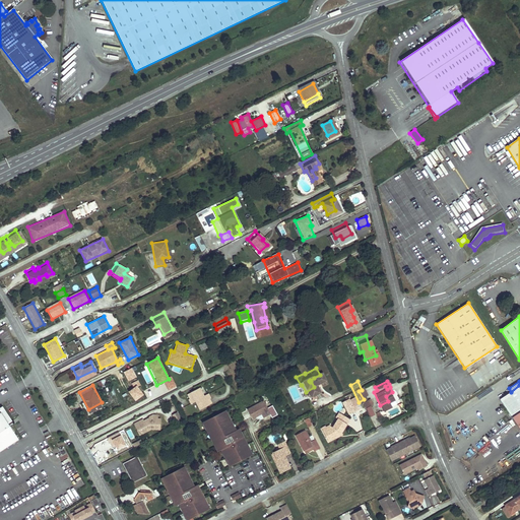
[(189,400),(193,398),(197,406),(206,401),(204,397),(208,395),(209,394),(207,391),(202,393),(198,385),(189,390),(191,394),(188,396),(187,397),(189,400)]
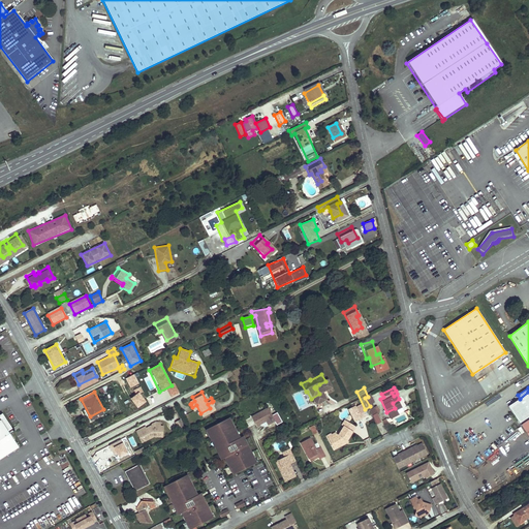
[(528,392),(520,399),(508,406),(521,425),(528,418),(528,392)]
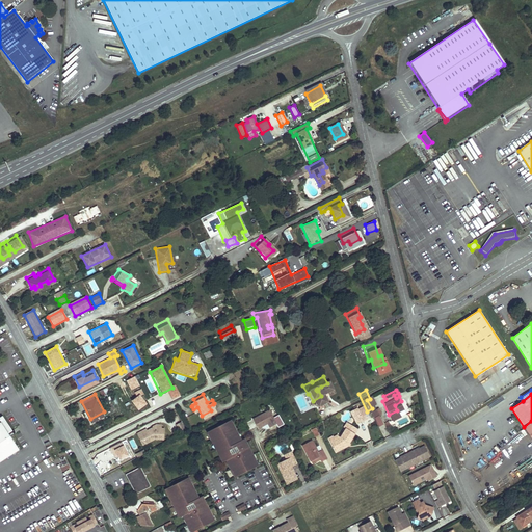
[(364,411),(361,407),(355,410),(351,402),(344,406),(351,419),(364,411)]
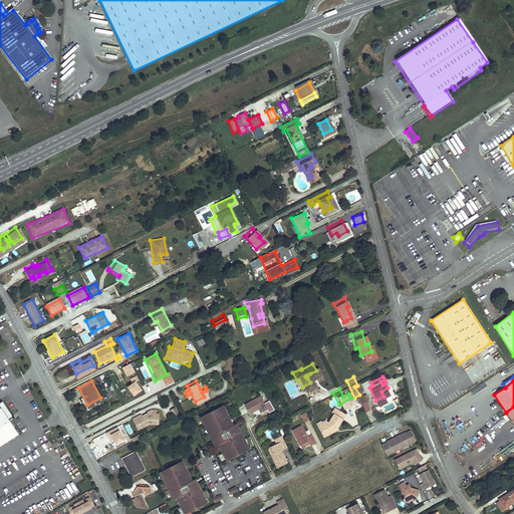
[(256,395),(241,403),(245,412),(248,411),(249,407),(254,408),(255,411),(263,407),(256,395)]
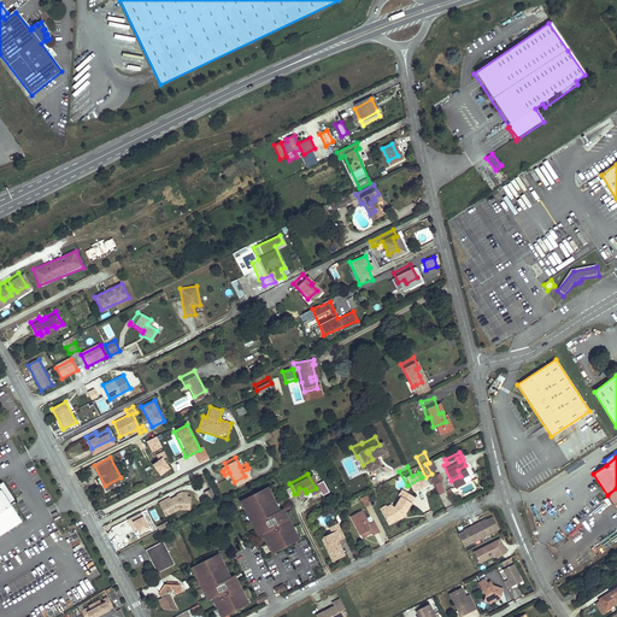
[(9,498),(0,485),(0,530),(17,519),(4,500),(9,498)]
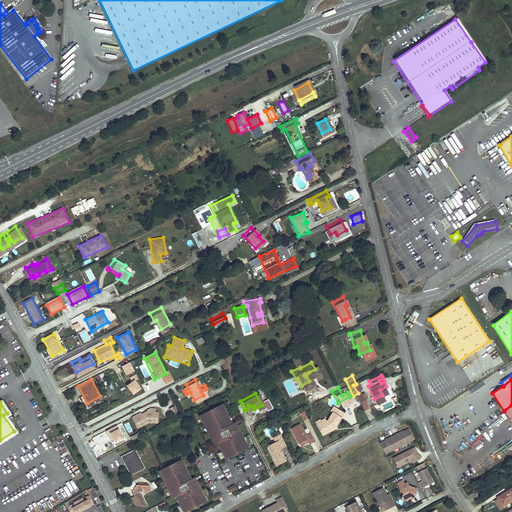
[(215,402),(196,413),(209,437),(212,436),(214,439),(222,455),(242,445),(230,422),(227,424),(226,422),(215,402)]
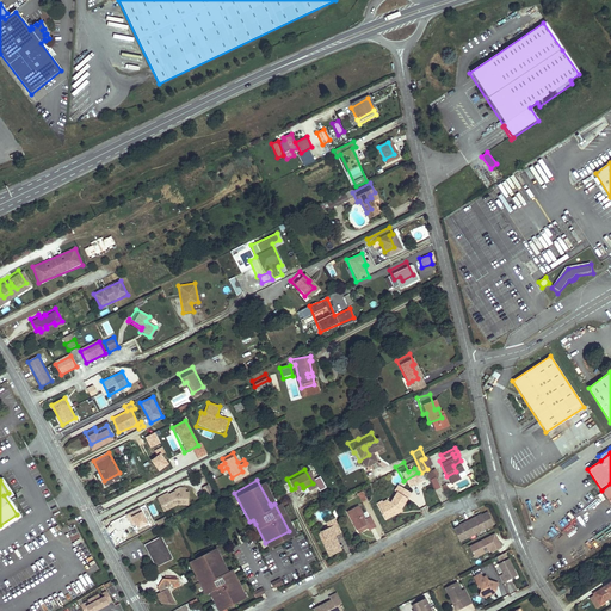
[(376,499),(383,511),(392,506),(390,504),(397,499),(405,487),(394,481),(388,492),(384,493),(376,499)]
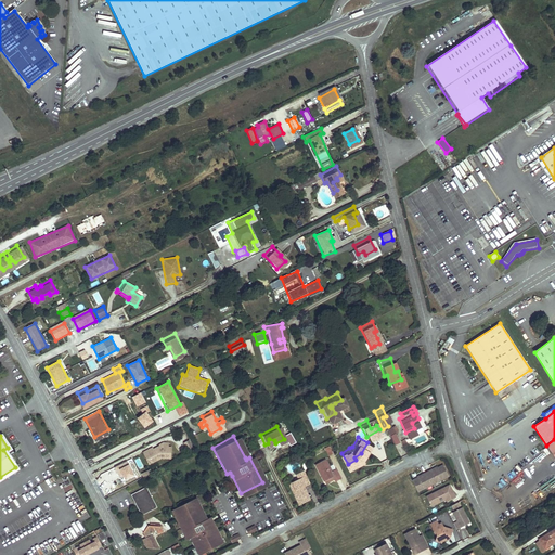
[(165,439),(159,439),(155,441),(155,442),(150,446),(143,449),(149,457),(156,453),(158,453),(158,454),(168,455),(168,443),(165,443),(165,439)]
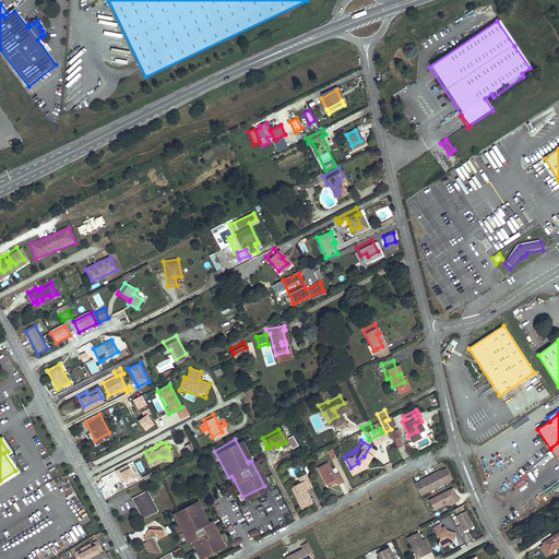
[(151,447),(141,452),(146,464),(159,458),(159,456),(157,456),(150,461),(144,452),(151,449),(151,447)]
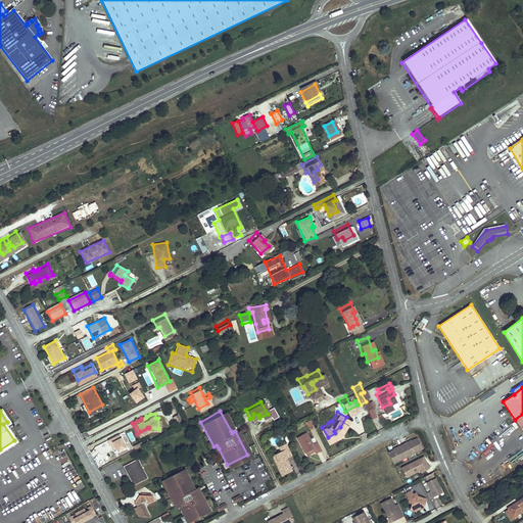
[(291,432),(299,448),(307,444),(310,447),(311,449),(316,446),(312,437),(308,439),(302,427),(291,432)]
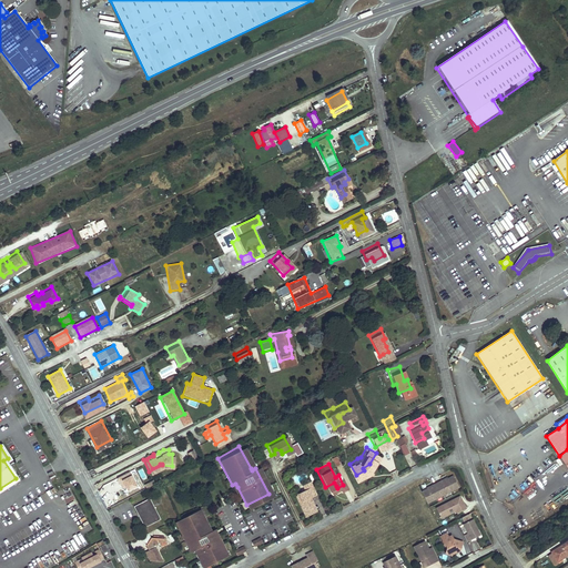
[(426,504),(459,488),(453,475),(421,490),(426,504)]
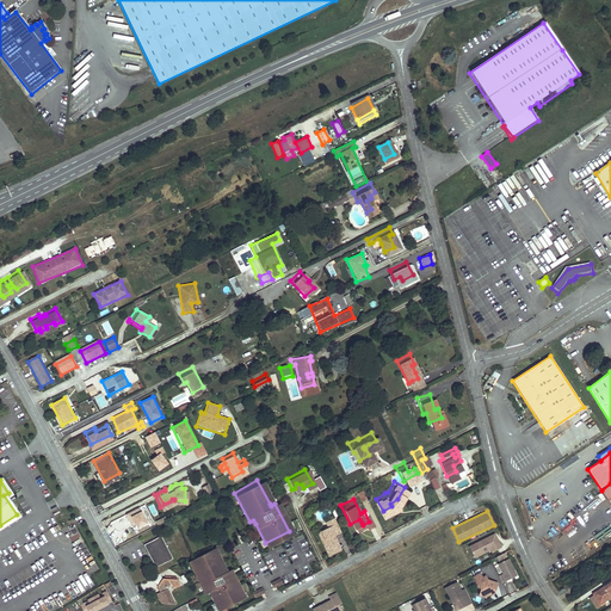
[(314,532),(323,550),(335,544),(332,539),(331,539),(326,532),(328,531),(334,529),(327,514),(318,519),(321,525),(315,528),(316,531),(314,532)]
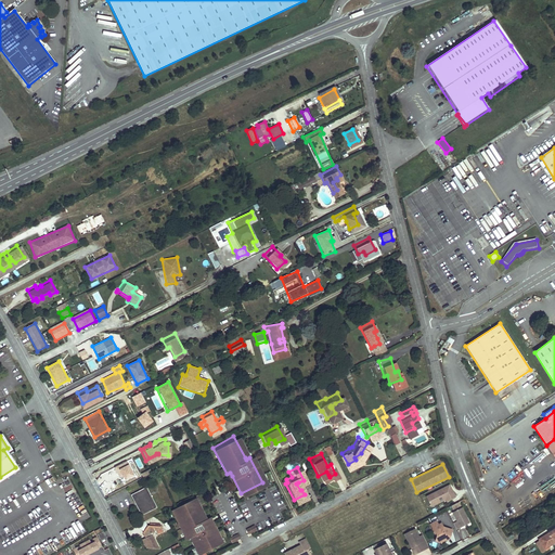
[(151,504),(141,485),(128,492),(138,512),(151,504)]
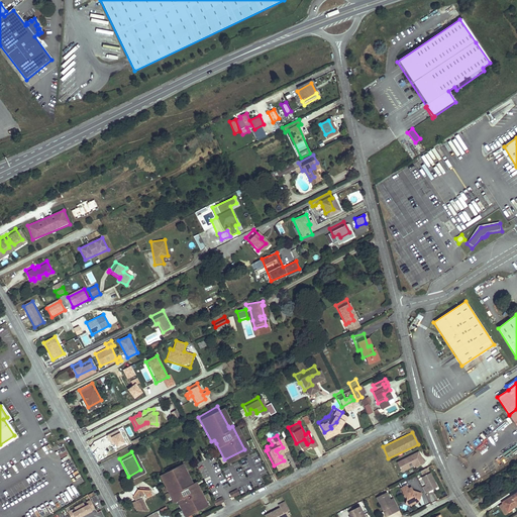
[(401,473),(424,462),(419,451),(396,461),(401,473)]
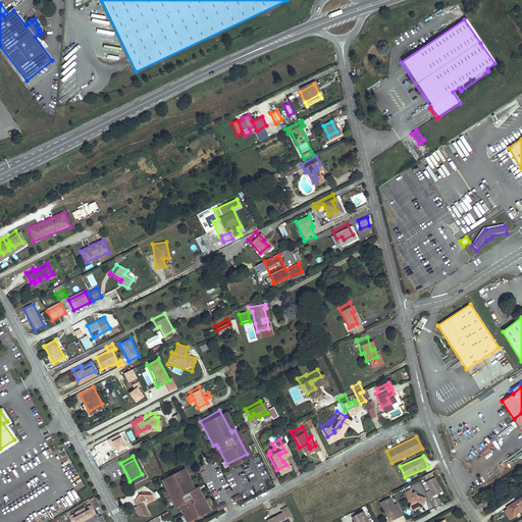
[(178,465),(158,476),(171,501),(175,500),(176,502),(185,517),(205,507),(195,487),(191,489),(189,485),(178,465)]
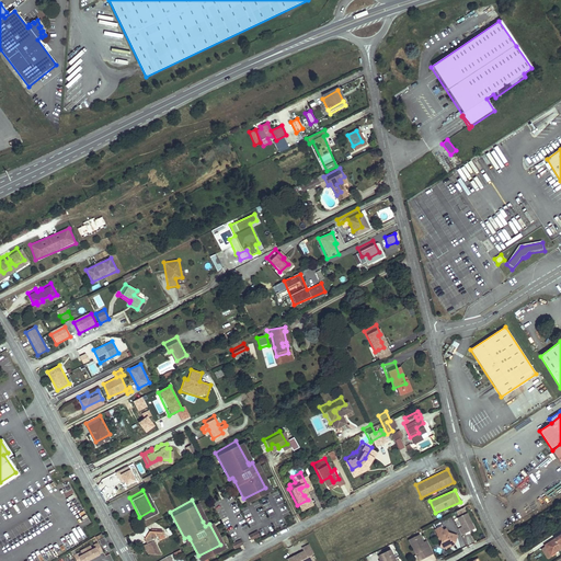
[(464,507),(455,512),(458,517),(466,512),(464,507)]
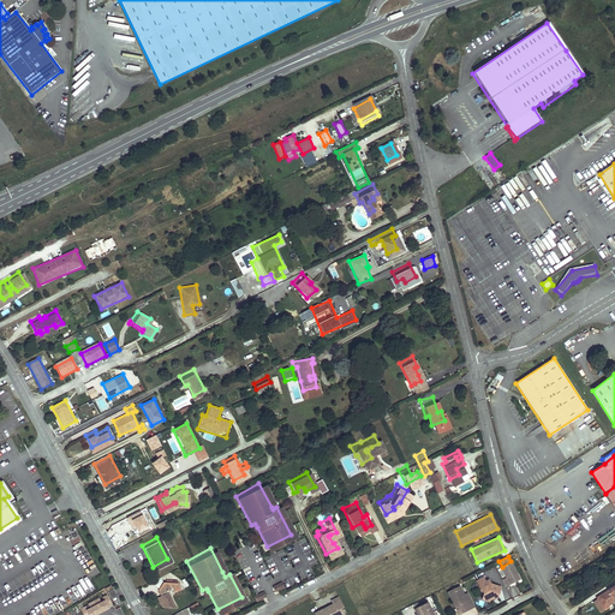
[(497,569),(507,587),(521,580),(512,562),(497,569)]
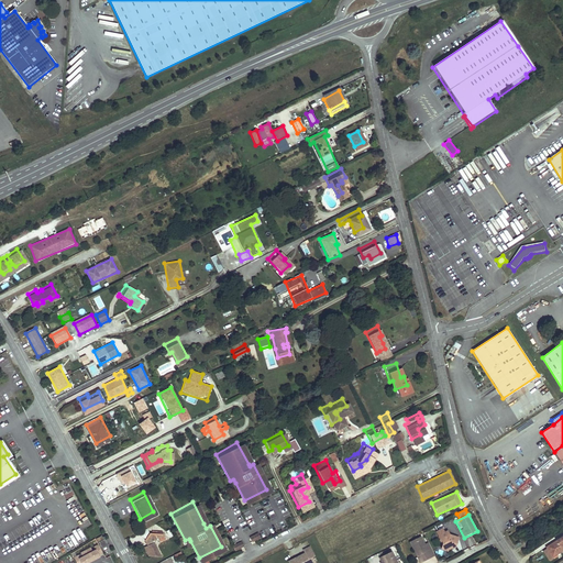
[(451,541),(454,531),(445,528),(443,525),(440,526),(433,529),(435,533),(437,532),(439,537),(439,538),(437,542),(443,544),(444,542),(446,541),(449,541),(450,542),(451,541)]
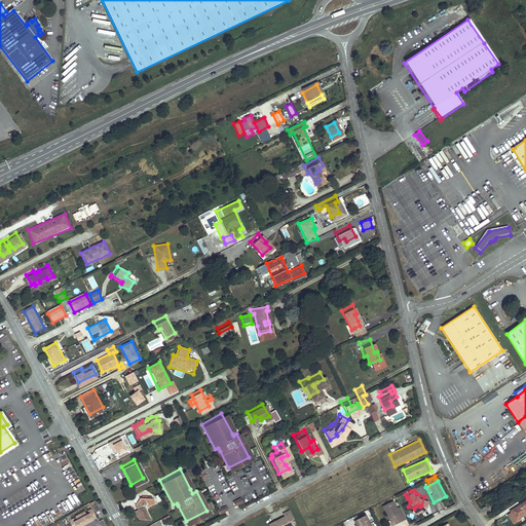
[(130,501),(133,506),(139,502),(146,499),(144,494),(135,495),(130,501)]
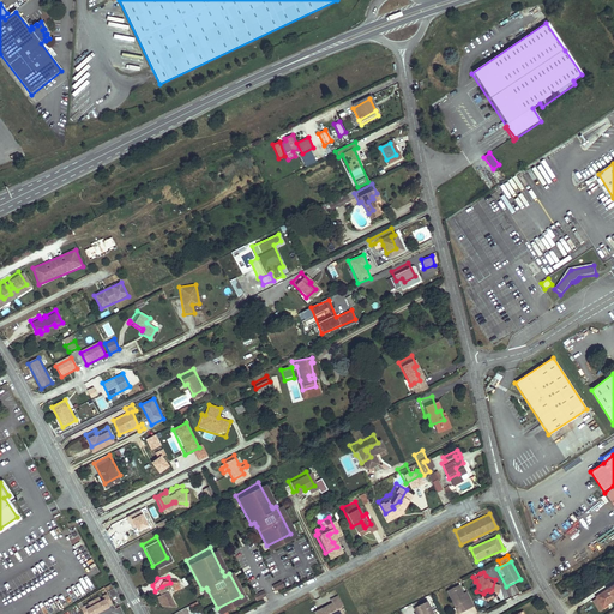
[(468,600),(464,593),(462,594),(458,587),(455,578),(443,584),(450,600),(456,597),(459,605),(468,600)]
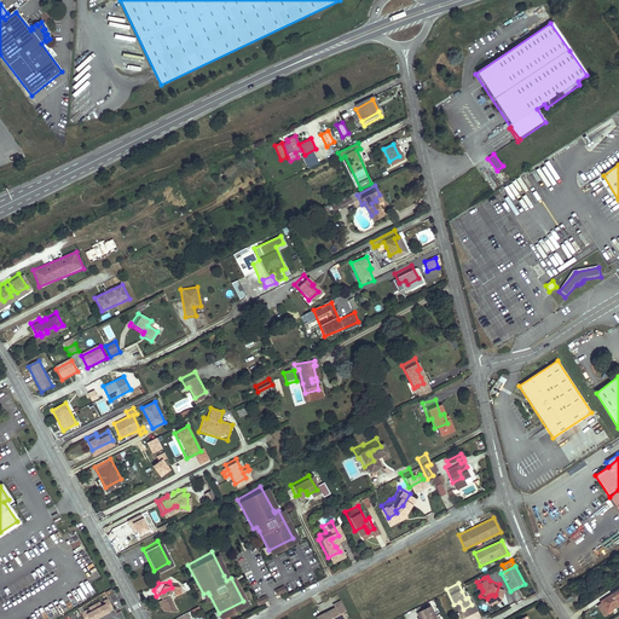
[(618,589),(601,602),(602,603),(608,613),(615,608),(615,609),(618,606),(618,589)]
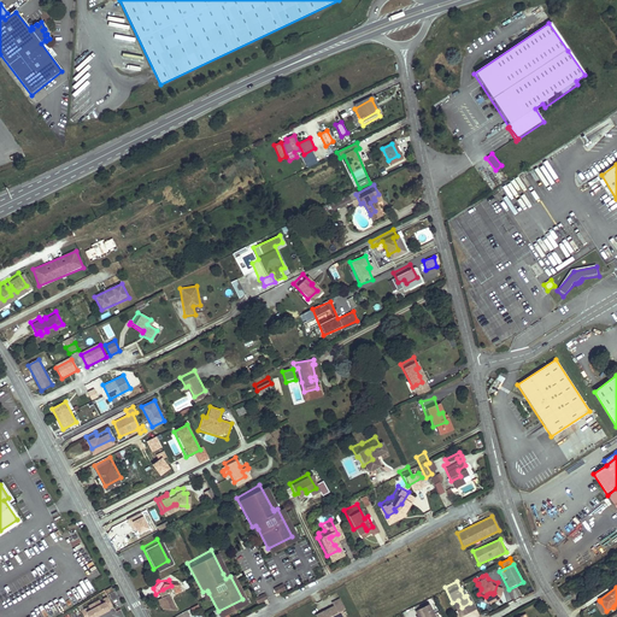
[(472,601),(465,588),(460,589),(464,597),(466,595),(470,603),(472,601)]
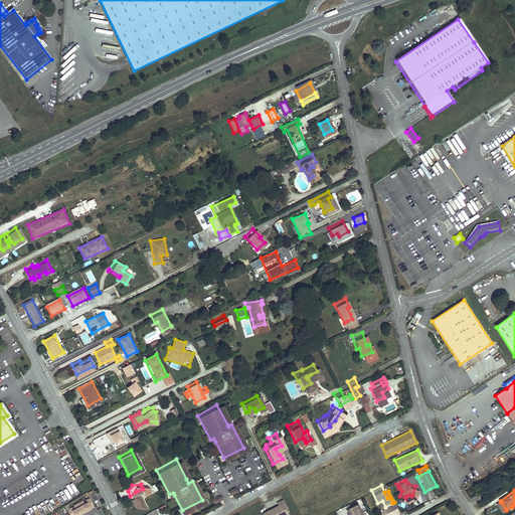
[(136,492),(130,496),(131,497),(128,500),(131,506),(142,504),(136,492)]
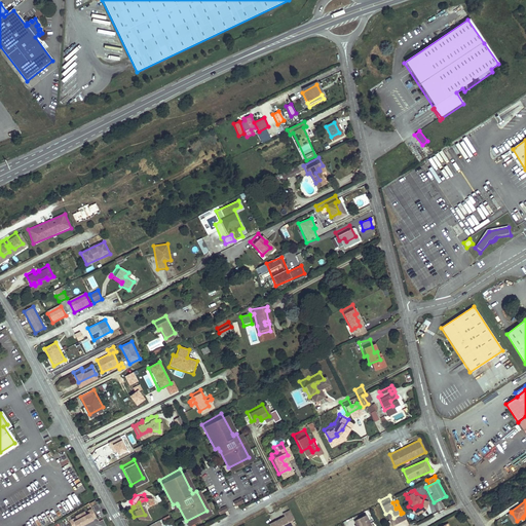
[(69,520),(71,525),(83,525),(98,519),(91,508),(69,520)]
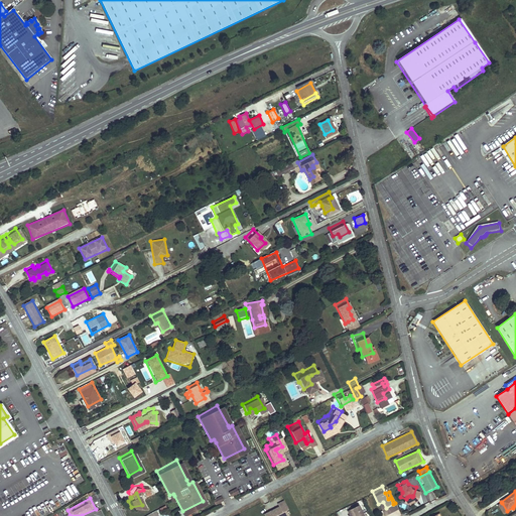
[(359,515),(363,514),(355,498),(345,503),(347,507),(346,508),(345,509),(348,515),(349,515),(350,515),(351,515),(359,515)]
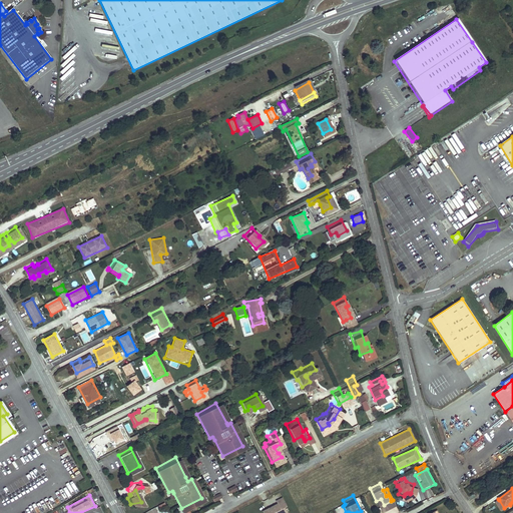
[(276,505),(262,511),(262,512),(288,512),(282,497),(274,501),(276,505)]
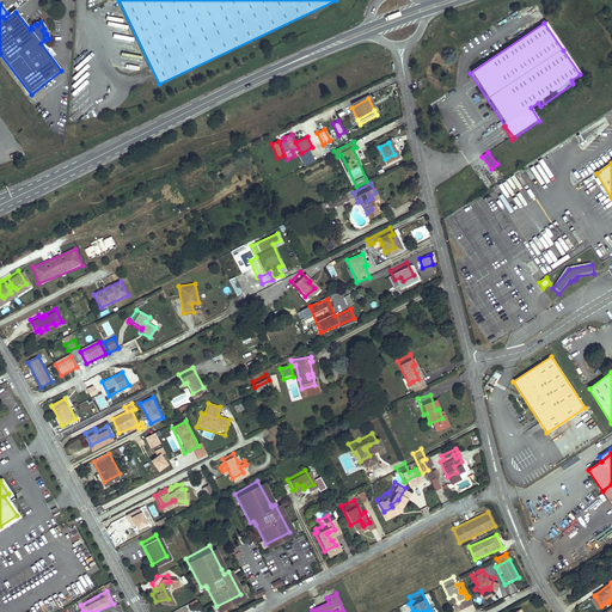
[(595,597),(592,599),(598,610),(601,606),(595,597)]
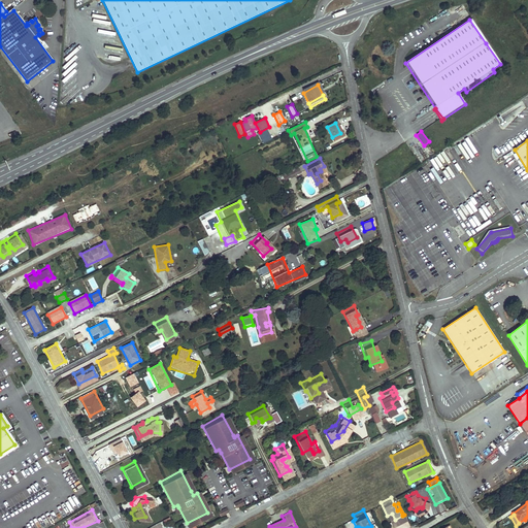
[(154,527),(159,525),(156,519),(140,527),(154,527)]
